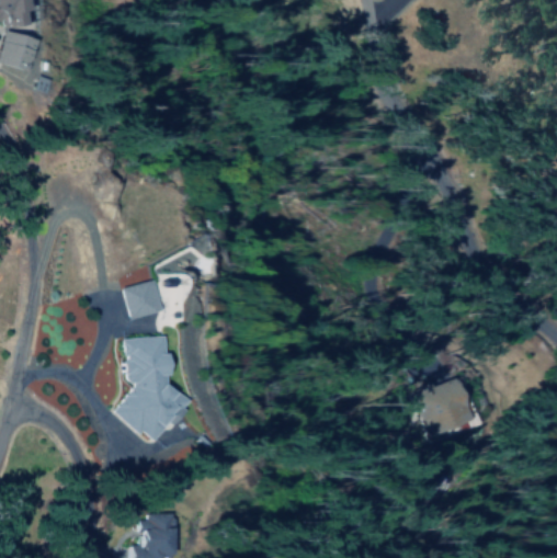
[(8,26),(37,21),(33,0),(0,0),(0,19),(7,18),(8,26)]
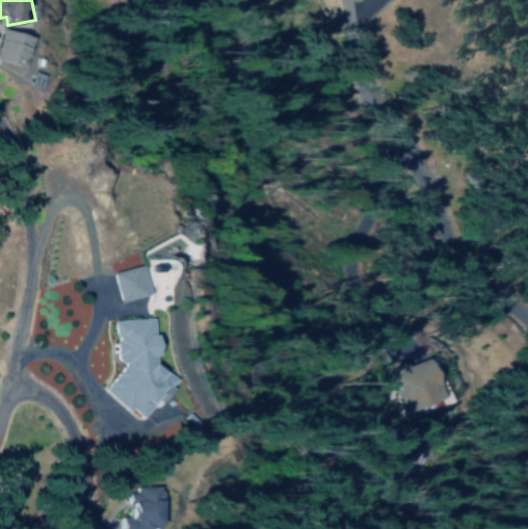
[(30,65),(38,35),(9,26),(0,56),(30,65)]
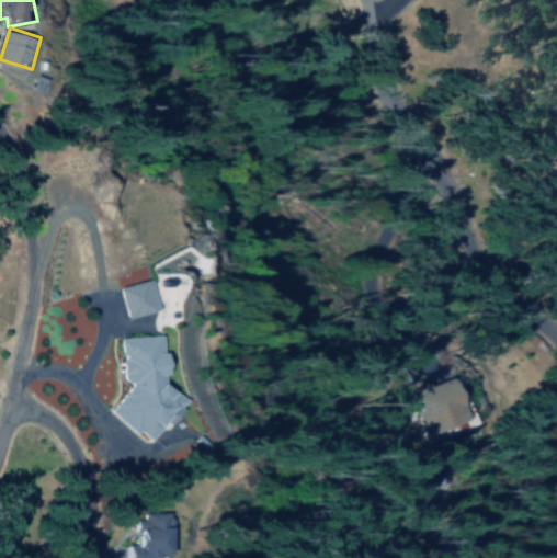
[(131,320),(162,310),(152,279),(121,288),(131,320)]
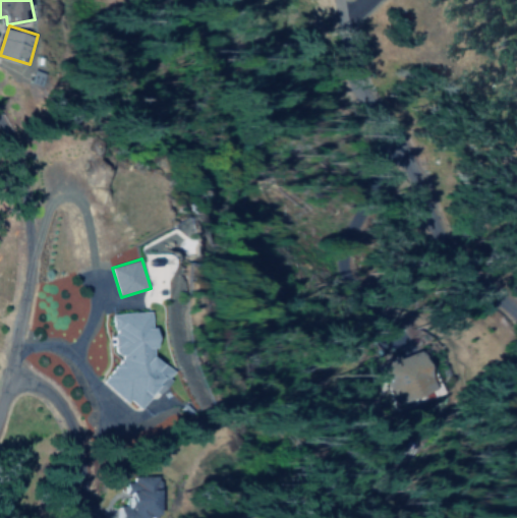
[(104,384),(128,403),(133,403),(145,411),(159,393),(173,393),(172,379),(177,372),(155,354),(161,346),(160,331),(155,327),(154,312),(113,314),(114,329),(119,333),(115,337),(116,352),(124,358),(104,384)]
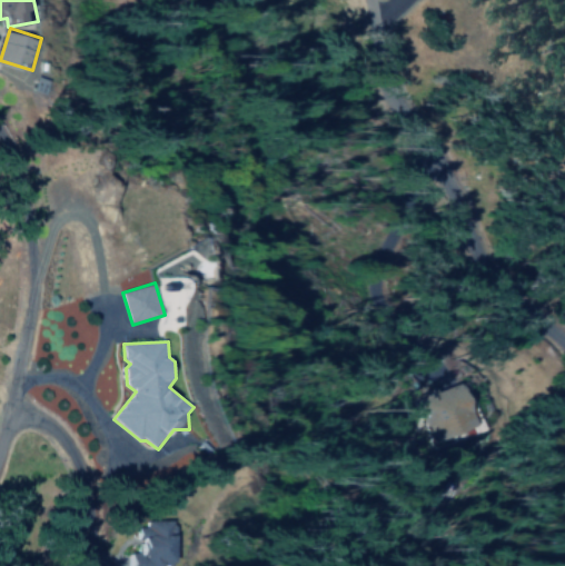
[(425,394),(425,393),(407,398),(423,444),(464,430),(449,386),(425,394)]
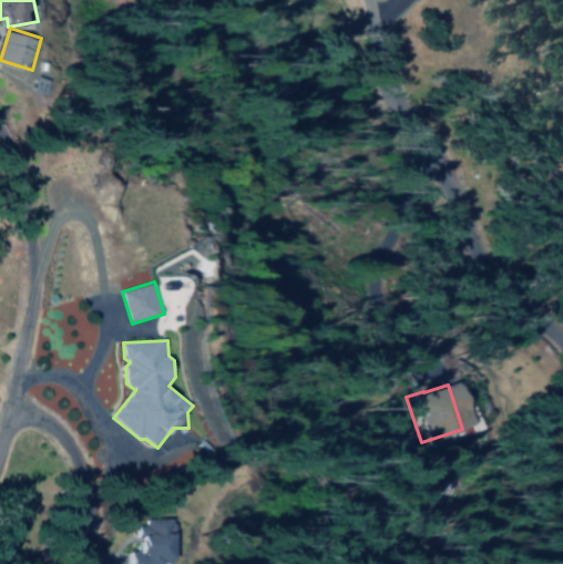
[(167,563),(181,562),(180,516),(146,518),(147,553),(140,553),(140,563),(167,563)]
